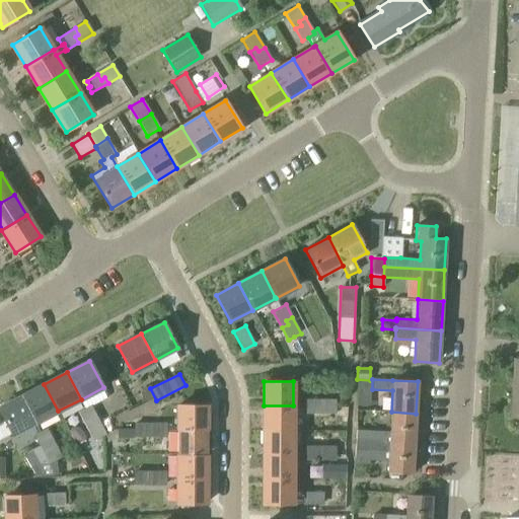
[(35,423),(58,411),(44,384),(21,396),(35,423)]
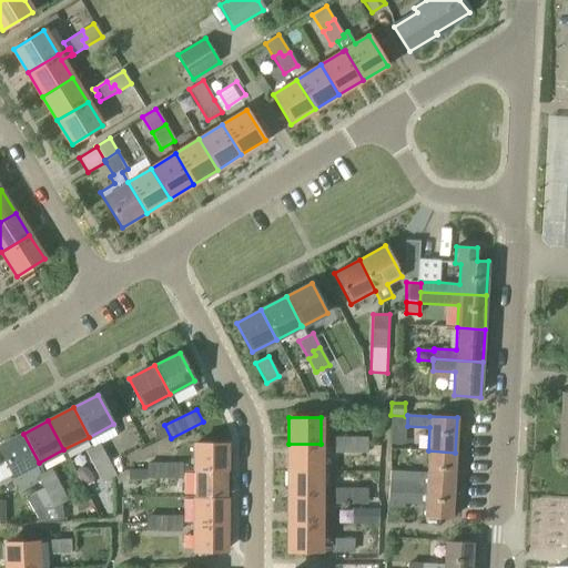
[(0,449),(13,476),(39,463),(23,434),(0,445),(0,449)]
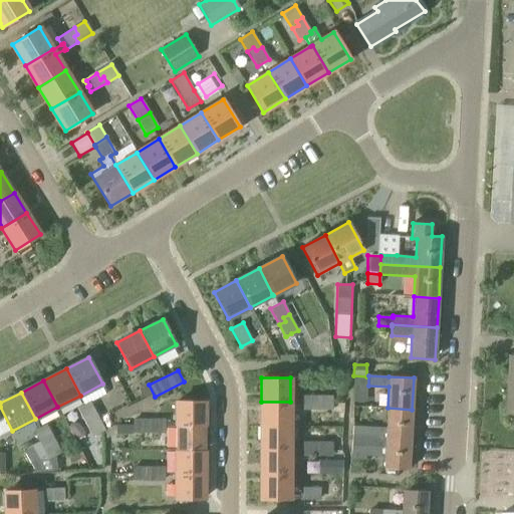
[(300,396),(300,411),(318,411),(318,404),(314,403),(314,396),(300,396)]
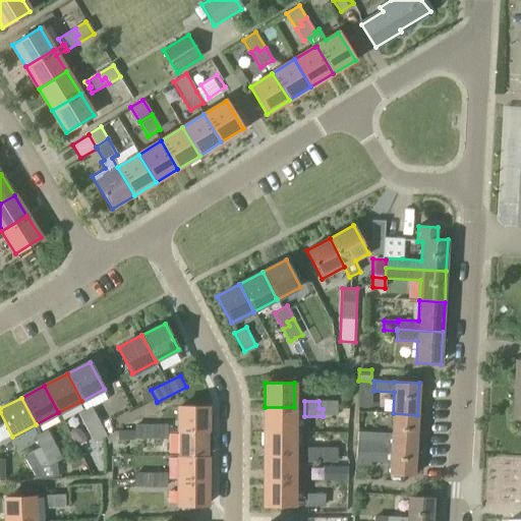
[(319,401),(319,408),(323,409),(323,416),(337,416),(337,401),(319,401)]
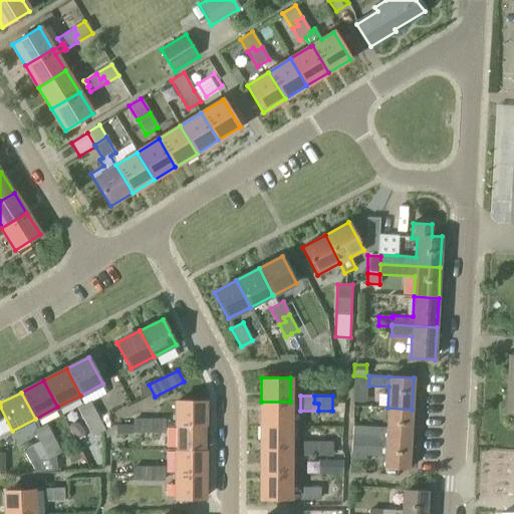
[(89,402),(76,409),(83,421),(89,418),(91,422),(98,418),(89,402)]
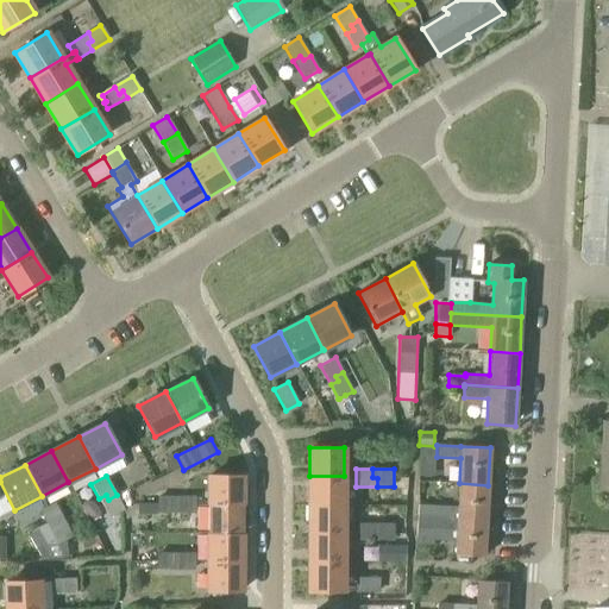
[(208,504),(243,504),(243,476),(208,476),(208,504)]
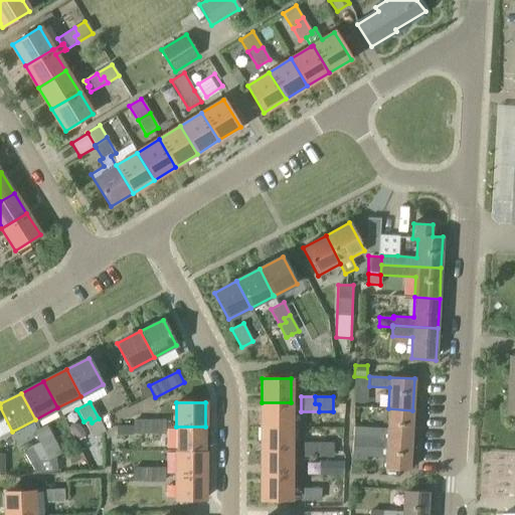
[(262,427),(291,426),(291,402),(262,402),(262,427)]
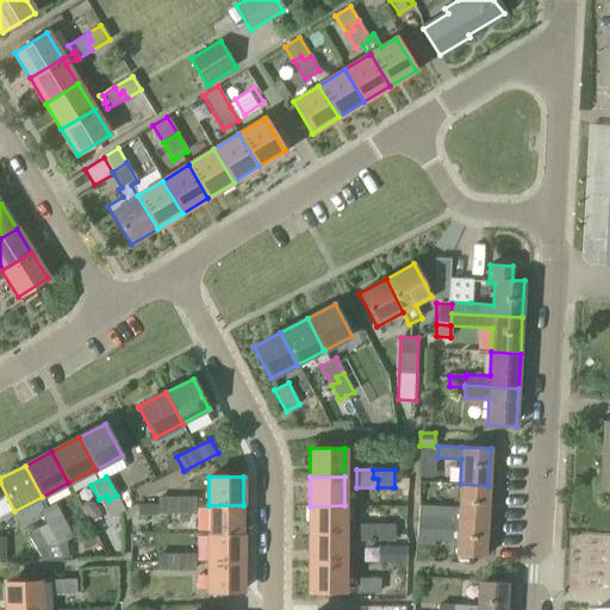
[(272,483),(254,481),(251,496),(271,497),(272,483)]
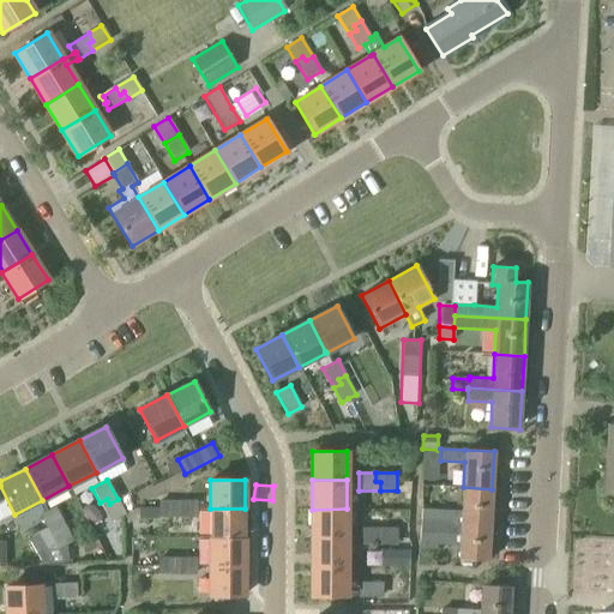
[(491,525),(492,489),(463,487),(462,512),(422,510),(421,522),(491,525)]
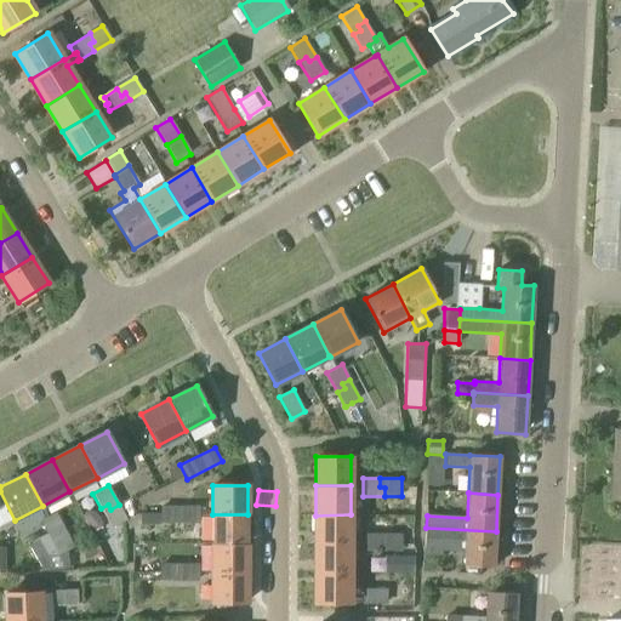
[(126,519),(119,505),(110,510),(108,505),(101,508),(110,528),(125,520),(126,520),(126,519)]
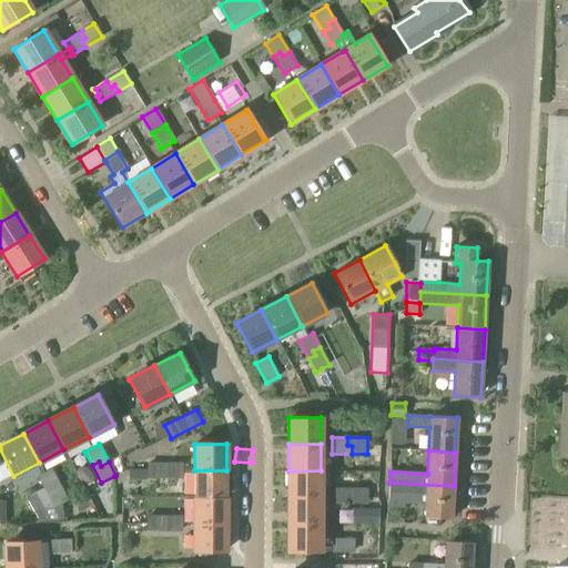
[(53,508),(61,504),(68,500),(51,468),(37,476),(42,487),(53,508)]
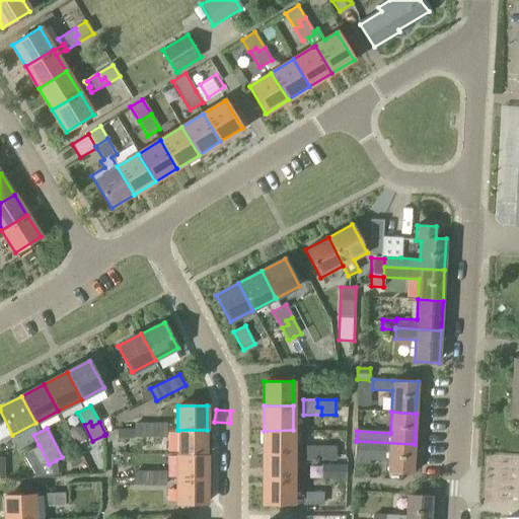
[(118,438),(118,439),(134,439),(134,437),(166,437),(166,430),(134,430),(118,430),(118,438)]
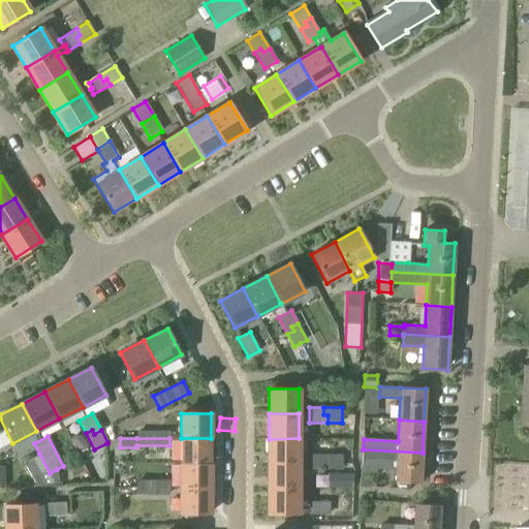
[(211,463),(211,438),(181,438),(181,463),(211,463)]
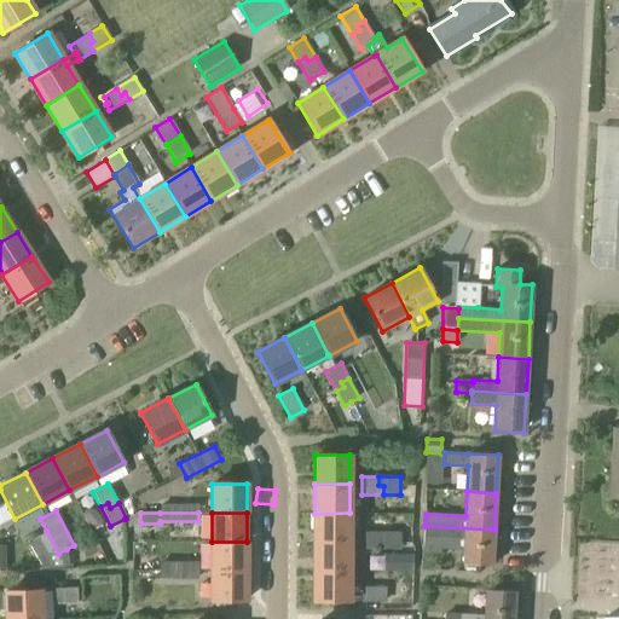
[(314,543),(350,542),(350,513),(314,514),(314,543)]
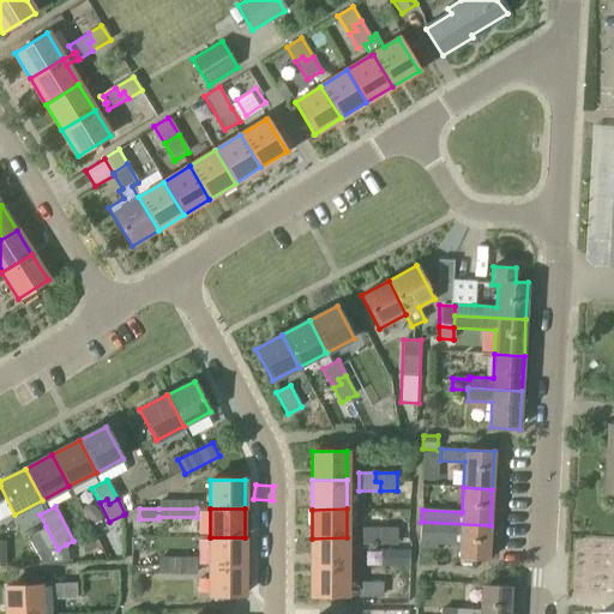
[(488,561),(491,525),(421,522),(420,543),(435,545),(437,533),(461,535),(458,560),(488,561)]
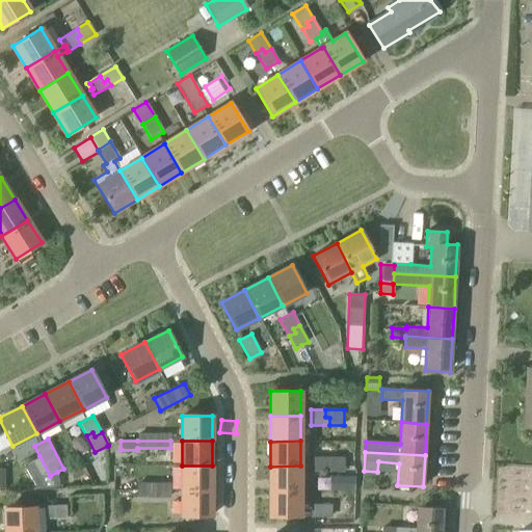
[(311,457),(311,472),(325,472),(325,464),(329,464),(329,457),(311,457)]
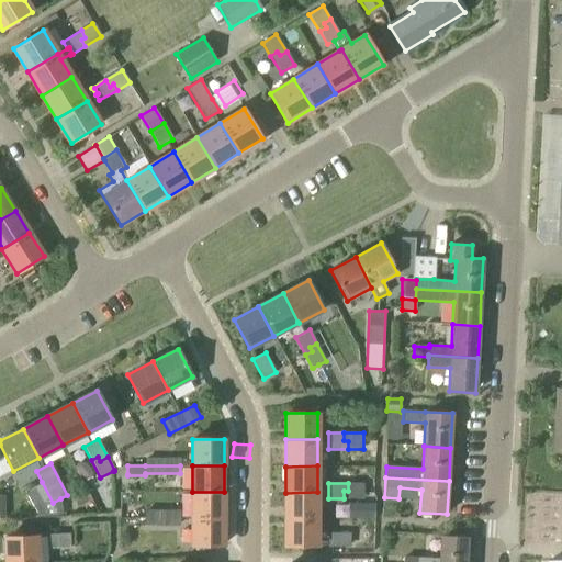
[(344,491),(344,498),(363,499),(363,483),(348,483),(348,491),(344,491)]
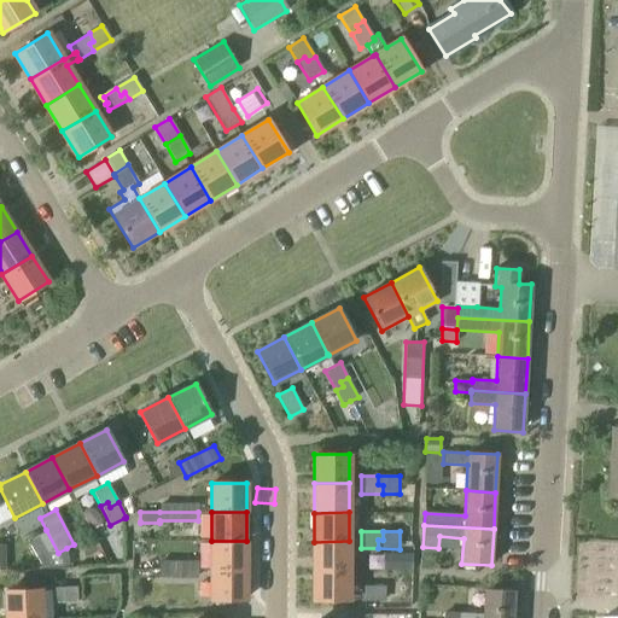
[(245,571),(246,541),(211,541),(211,570),(245,571)]
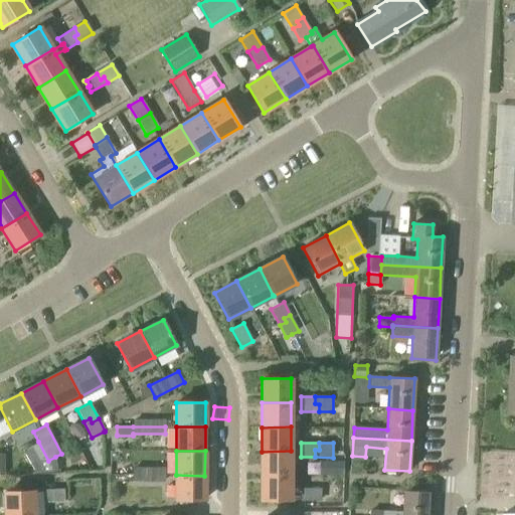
[(262,476),(291,476),(291,451),(262,452),(262,476)]
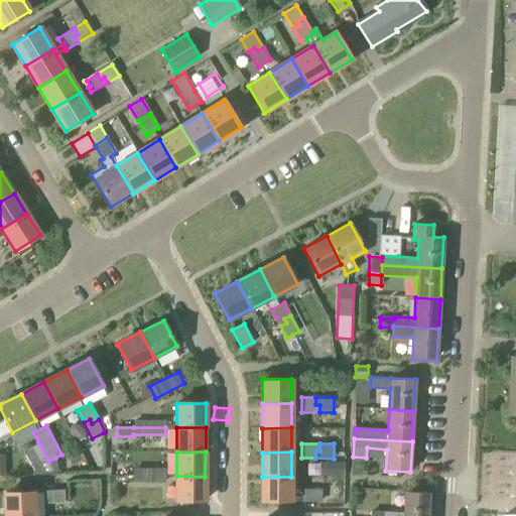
[(344,462),(332,462),(332,476),(344,476),(344,462)]
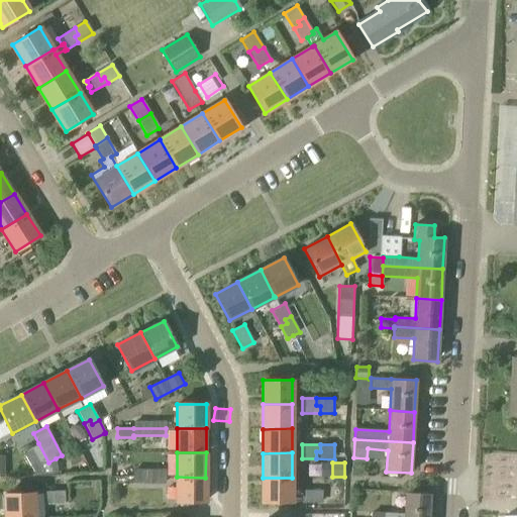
[(205,502),(205,478),(177,477),(177,502),(205,502)]
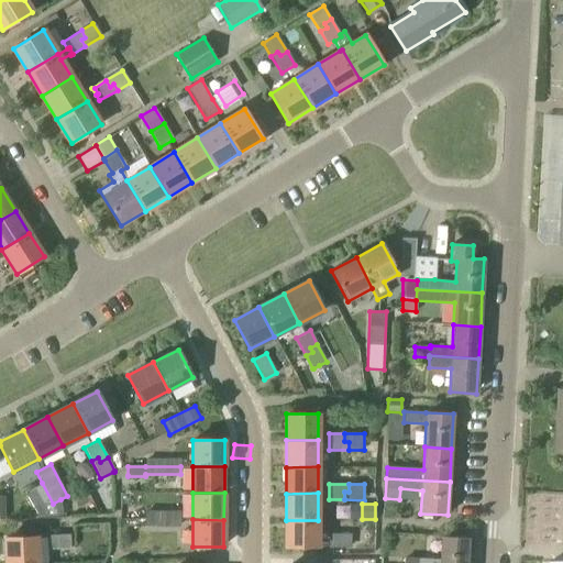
[(318,520),(286,520),(286,547),(318,547),(318,520)]
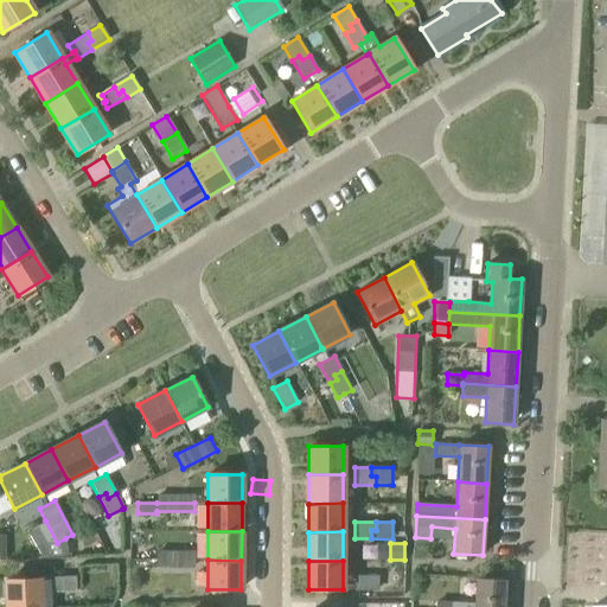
[(52,592),(76,592),(75,576),(52,577),(52,592)]
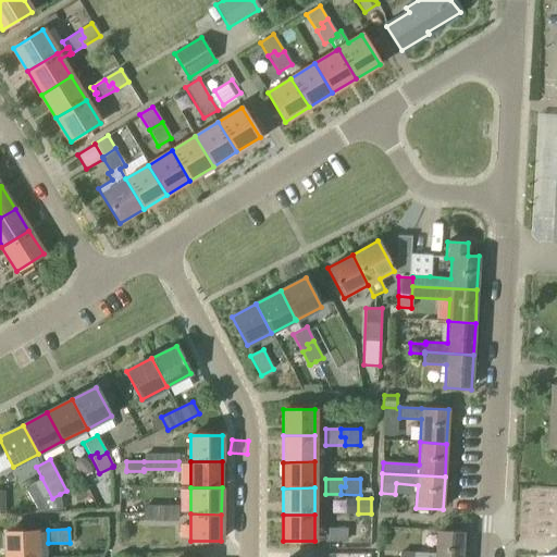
[(324,542),(327,542),(347,542),(347,529),(324,529),(324,542)]
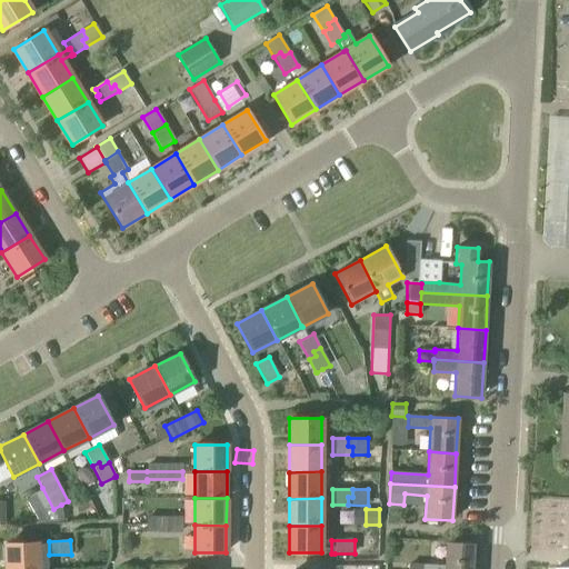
[(421,568),(471,568),(473,543),(447,541),(445,566),(422,563),(421,568)]
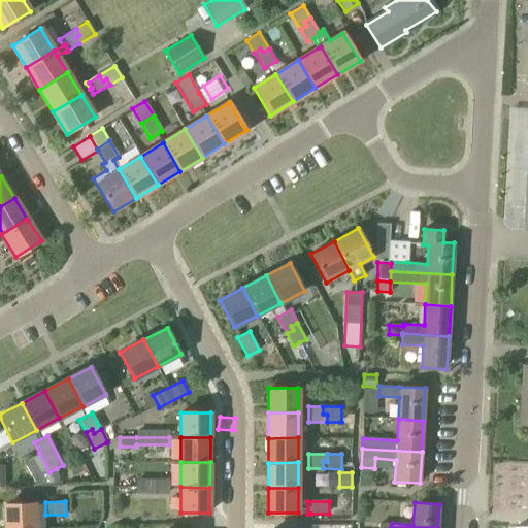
[(5,527),(35,527),(34,503),(4,504),(5,527)]
